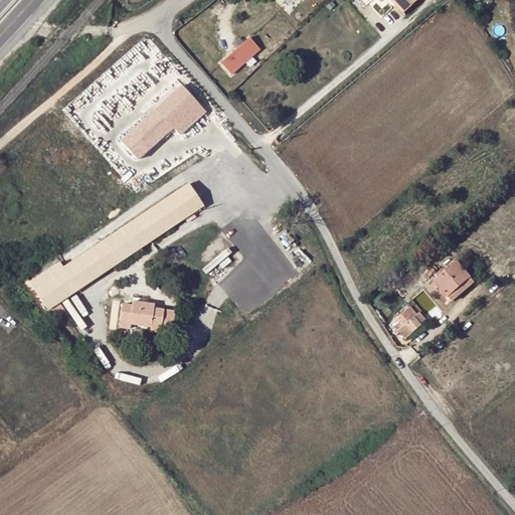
[(390,0),(402,13),(416,0),(390,0)]
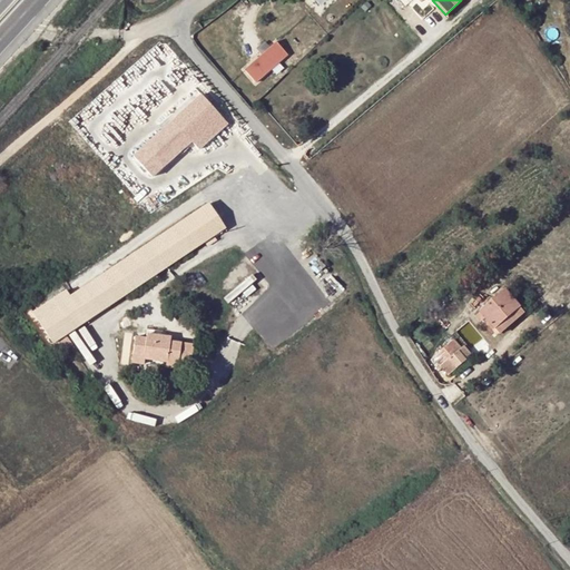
[(277,42),(245,70),(256,82),(287,55),(277,42)]
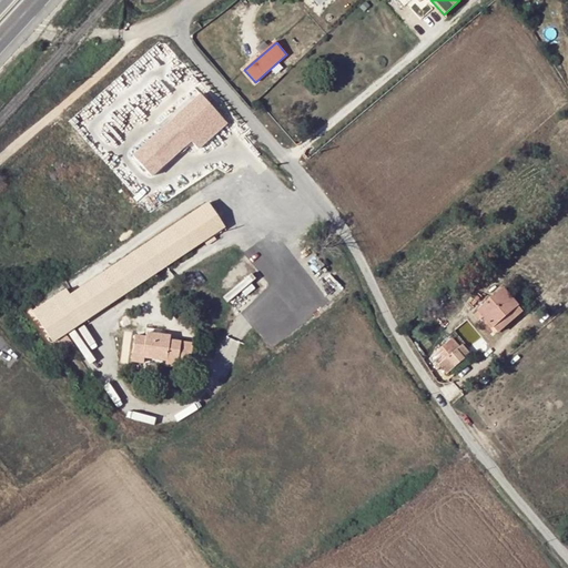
[(80,117),(95,104),(93,101),(78,113),(80,117)]
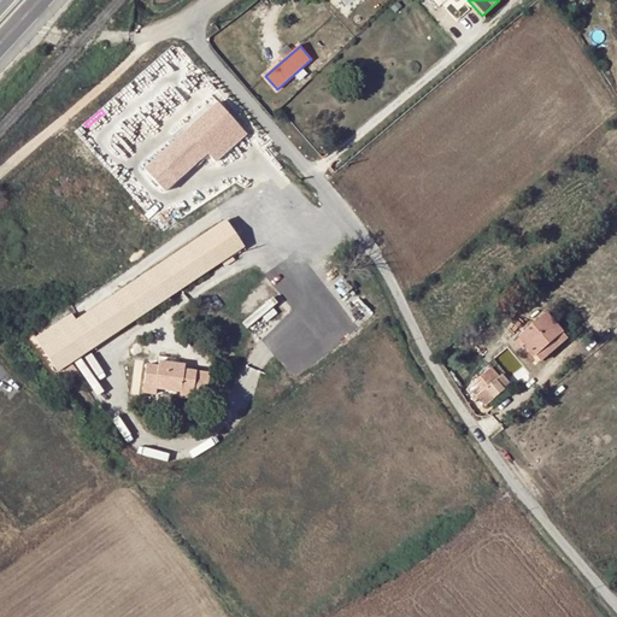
[(194,165),(207,154),(187,131),(145,170),(165,193),(194,165)]
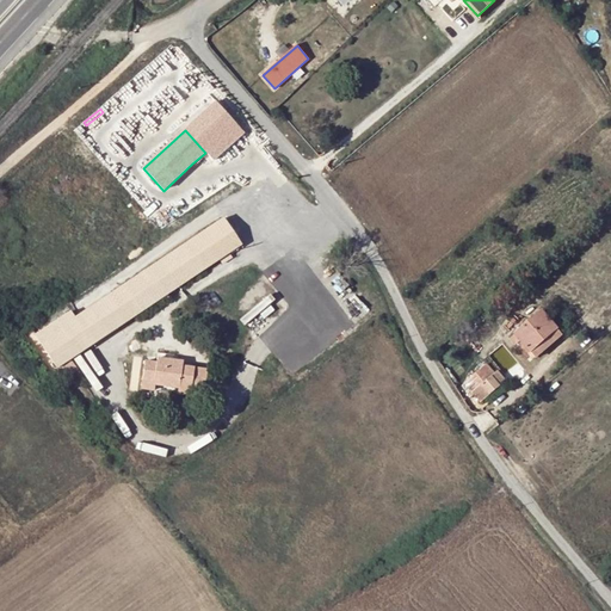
[(75,319),(71,312),(35,335),(57,369),(69,362),(242,246),(224,220),(75,319)]
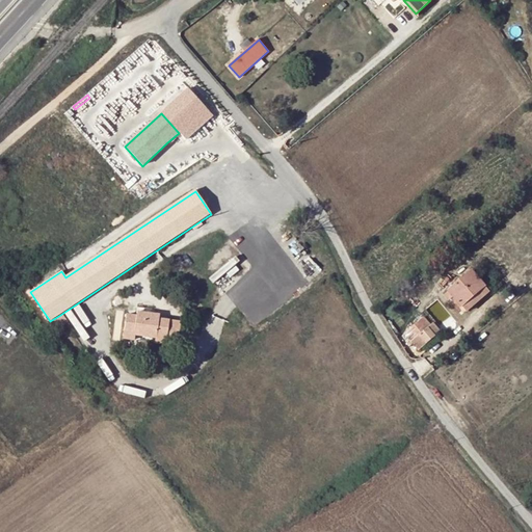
[(454,302),(460,310),(463,307),(486,286),(473,270),(449,291),(457,300),(454,302)]
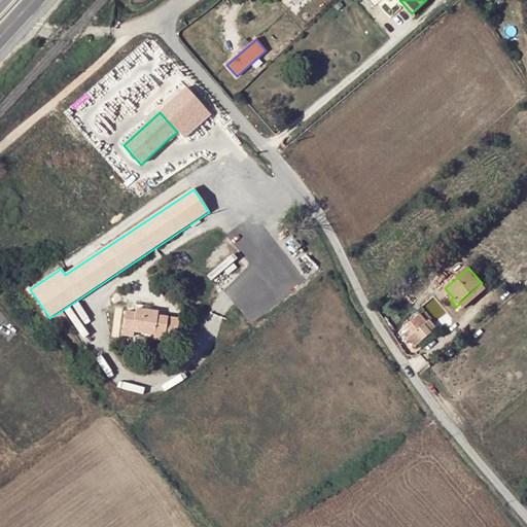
[(486,288),(482,283),(459,304),(456,307),(460,311),(486,288)]
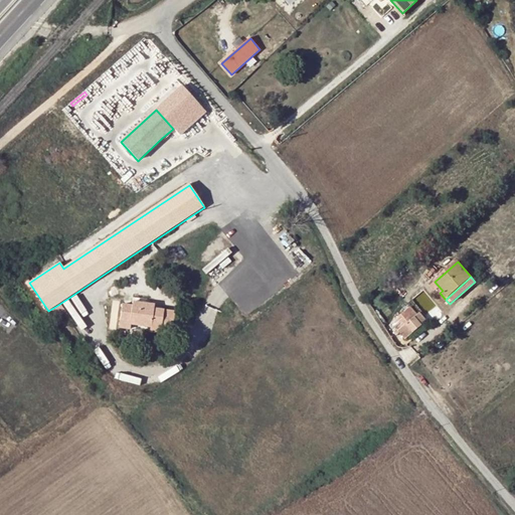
[(123,306),(121,329),(130,330),(131,325),(151,328),(150,333),(161,334),(164,311),(154,310),(154,305),(133,303),(132,307),(123,306)]
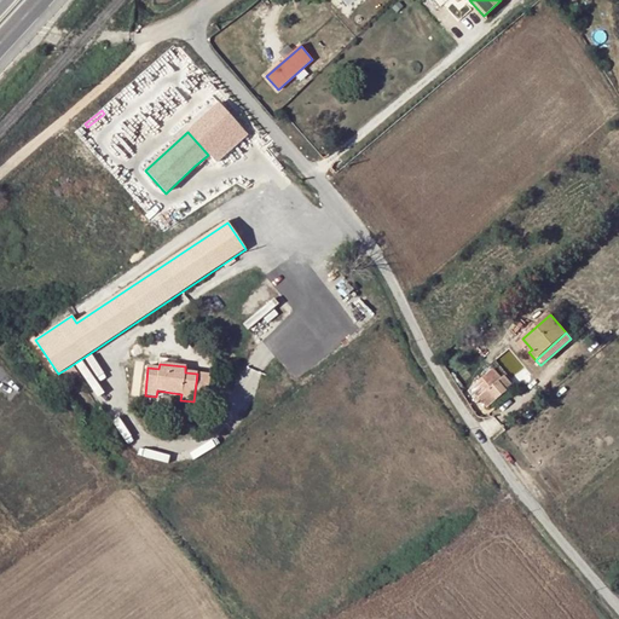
[(73,370),(70,366),(58,374),(61,377),(73,370)]
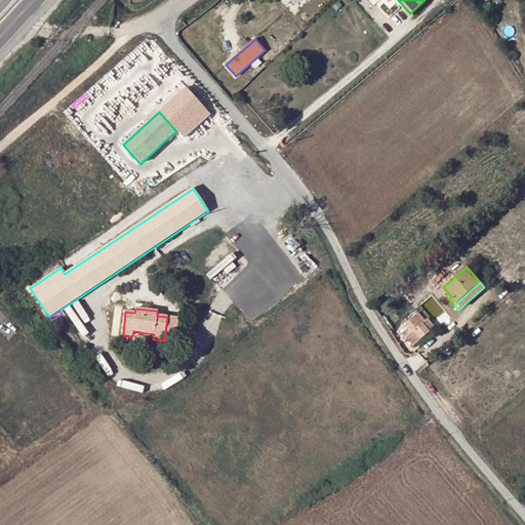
[(418,312),(399,329),(413,346),(435,326),(428,318),(425,320),(418,312)]
